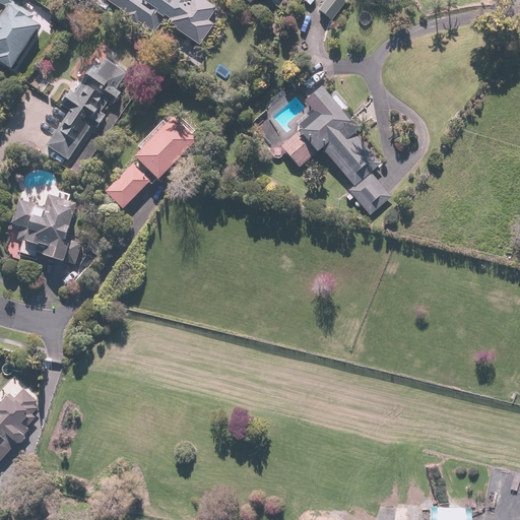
[(0,0),(0,4),(9,11),(0,23),(0,56),(2,58),(0,61),(0,63),(13,72),(42,28),(35,23),(39,18),(21,7),(26,0),(25,0),(0,0)]
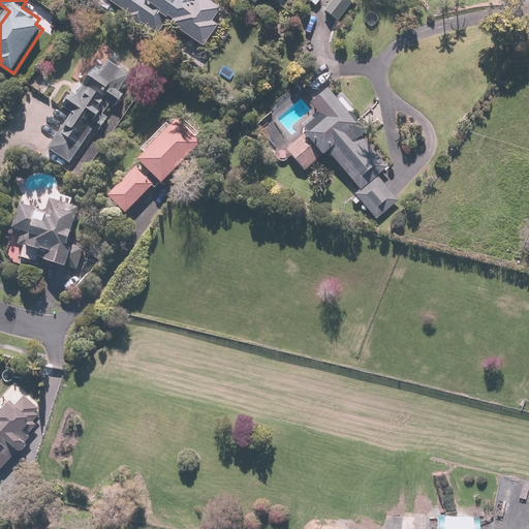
[(109,0),(130,14),(128,18),(138,25),(141,22),(158,34),(168,20),(173,23),(172,24),(205,47),(219,25),(214,22),(222,9),(209,0),(109,0)]
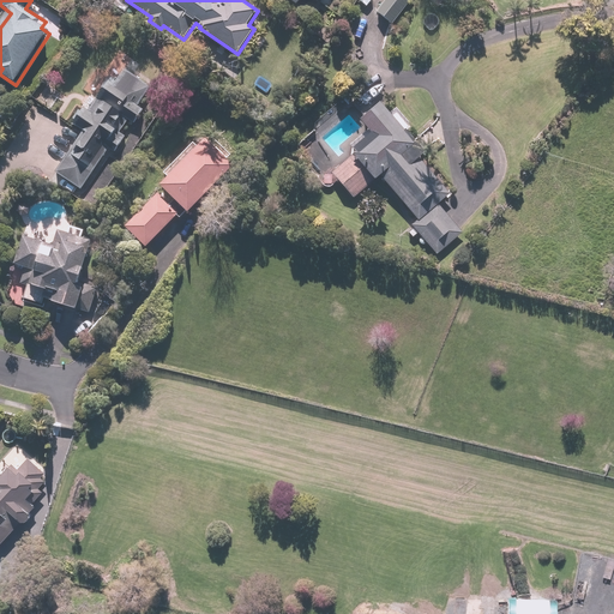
[(386,0),(377,12),(392,24),(411,0),(386,0)]
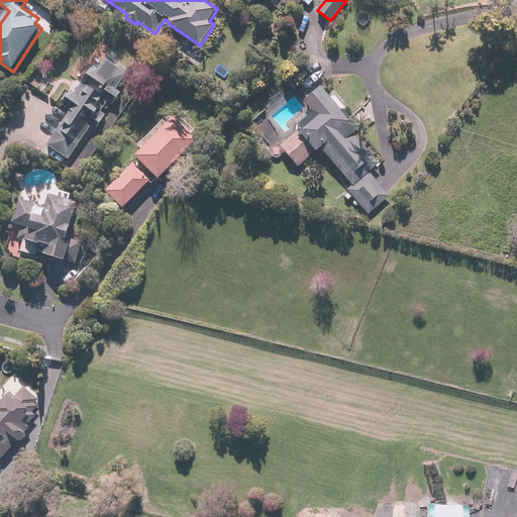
[(102,118),(99,116),(110,100),(114,102),(121,92),(117,89),(127,73),(105,59),(99,68),(94,65),(75,94),(69,90),(60,103),(70,109),(47,144),(70,159),(91,125),(96,128),(102,118)]
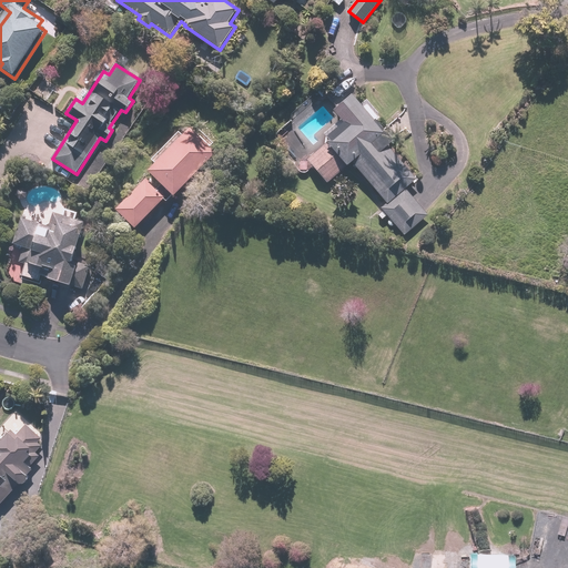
[(330,140),(307,160),(327,183),(352,162),(388,203),(382,209),(405,235),(429,215),(406,189),(417,179),(388,145),(394,141),(377,120),(378,120),(379,113),(367,100),(362,104),(353,94),(335,111),(342,119),(325,134),(330,140)]
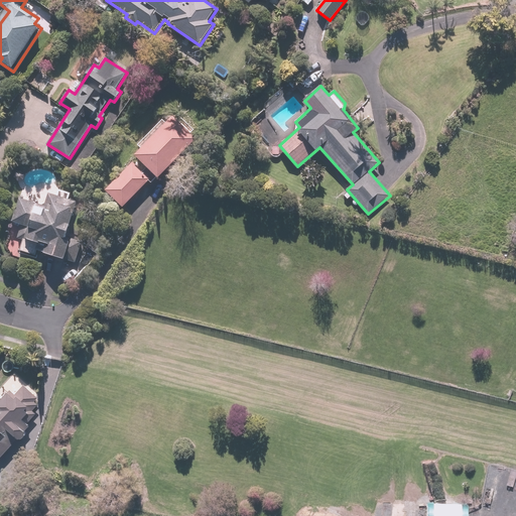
[(174,116),(136,155),(148,167),(143,171),(133,162),(106,190),(123,208),(149,180),(152,182),(158,176),(159,178),(198,139),(174,116)]
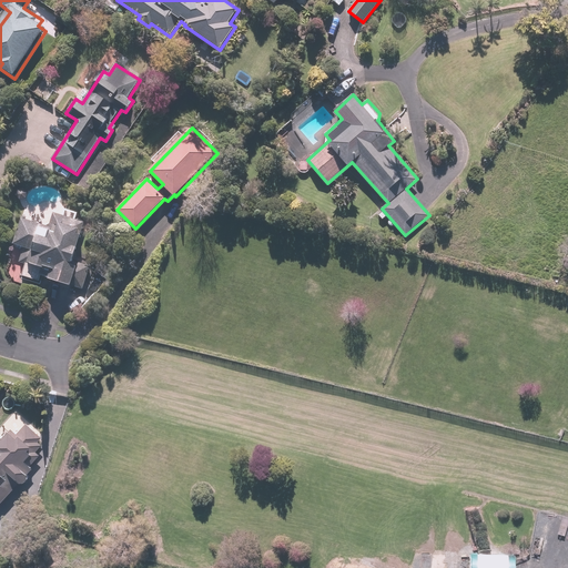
[(20,217),(12,241),(26,245),(21,259),(30,261),(26,273),(37,276),(38,272),(81,285),(89,261),(73,255),(84,221),(53,211),(49,224),(44,225),(20,217)]
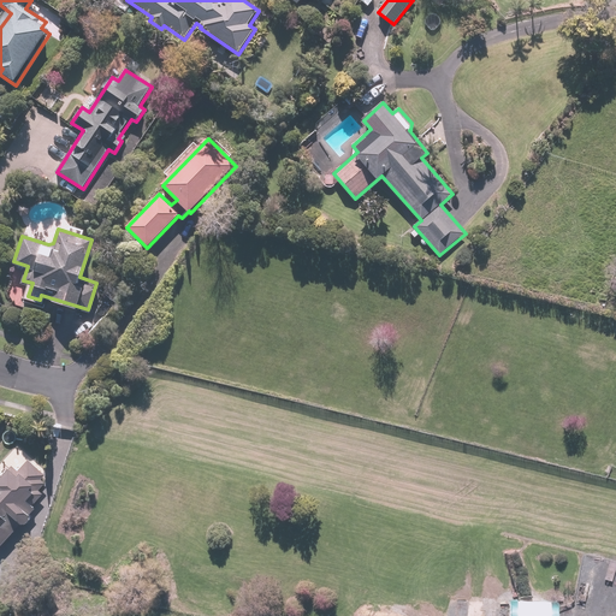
[(0,548),(23,523),(27,527),(35,517),(30,515),(37,508),(29,499),(36,492),(40,489),(41,490),(46,484),(42,480),(46,477),(28,458),(16,472),(11,468),(0,478),(0,548)]
